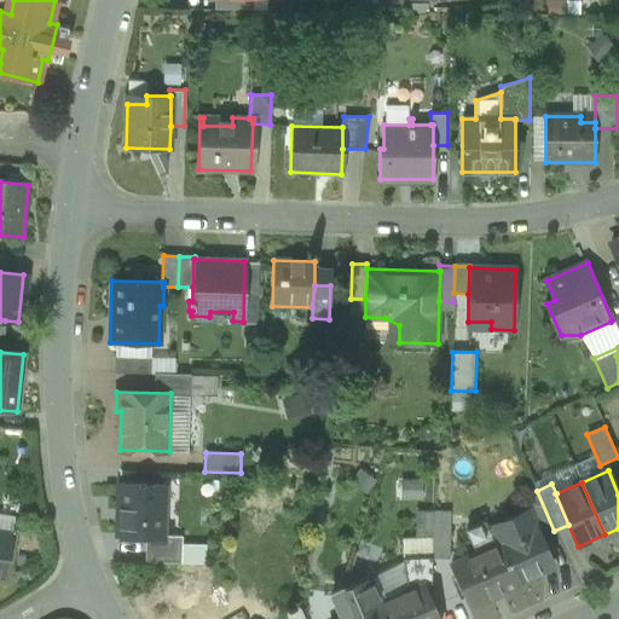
[(166,486),(119,485),(117,538),(146,538),(165,539),(165,536),(166,486)]
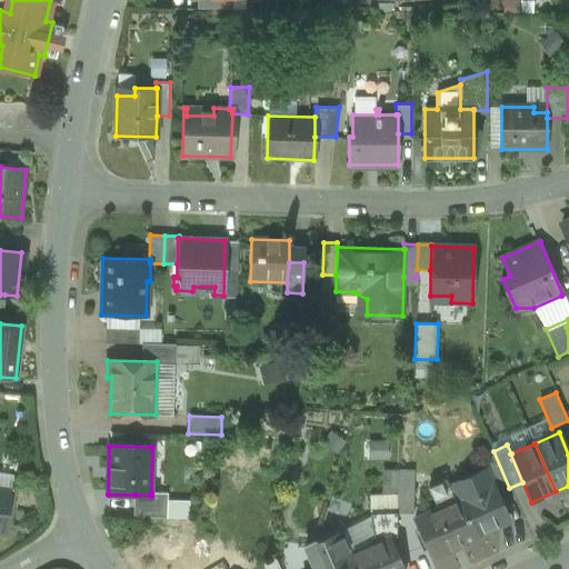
[(366,510),(408,510),(409,467),(378,467),(378,492),(366,492),(366,510)]
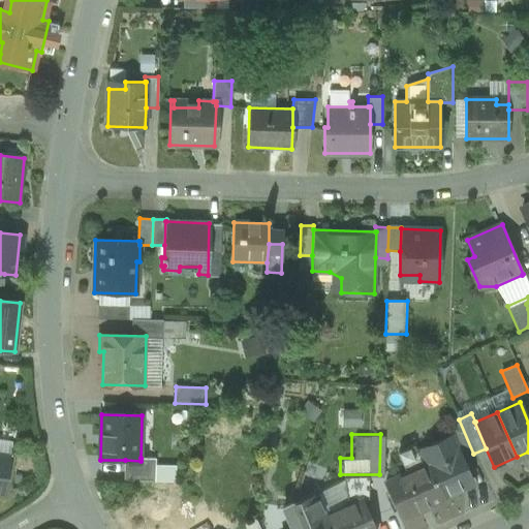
[(450,436),(421,449),(422,452),(428,464),(429,463),(443,497),(472,484),(450,436)]
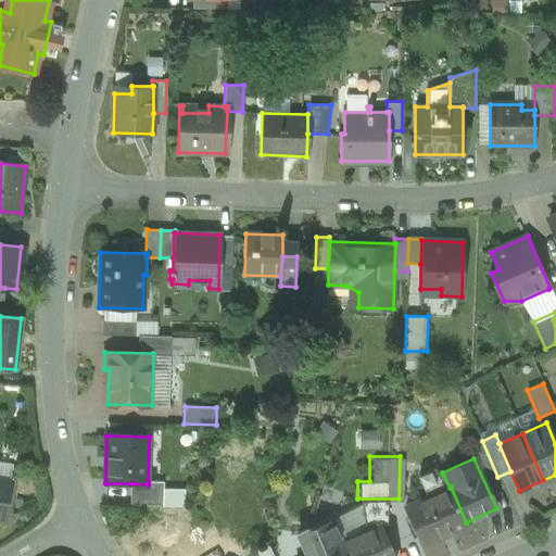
[(12,465),(0,463),(0,517),(4,518),(12,465)]
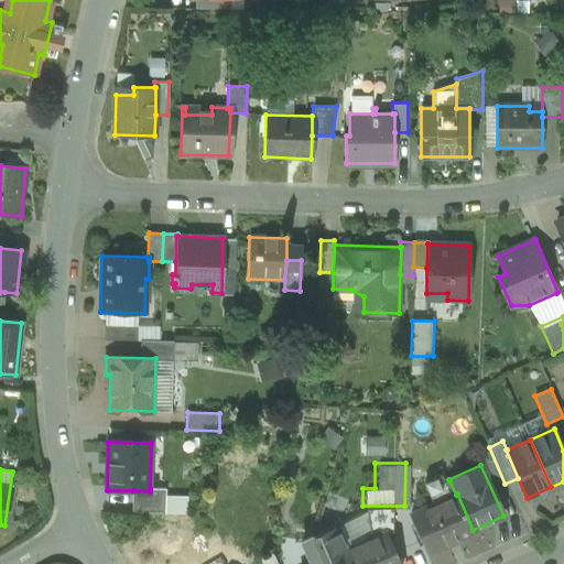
[(441,475),(424,481),(434,503),(410,514),(429,554),(448,545),(447,543),(474,531),(473,530),(457,494),(456,495),(449,481),(445,484),(441,475)]
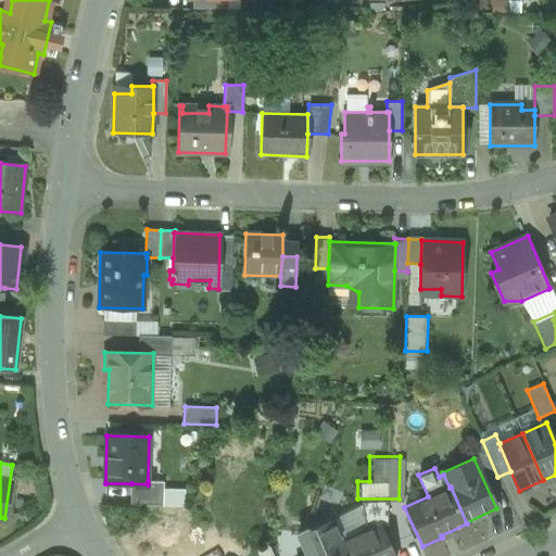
[(163,481),(148,481),(148,484),(131,483),(131,505),(163,506),(163,481)]
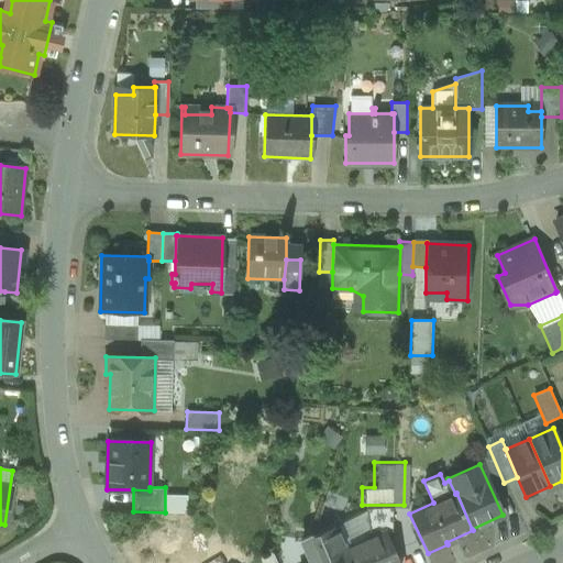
[(119,493),(98,497),(101,510),(121,506),(119,493)]
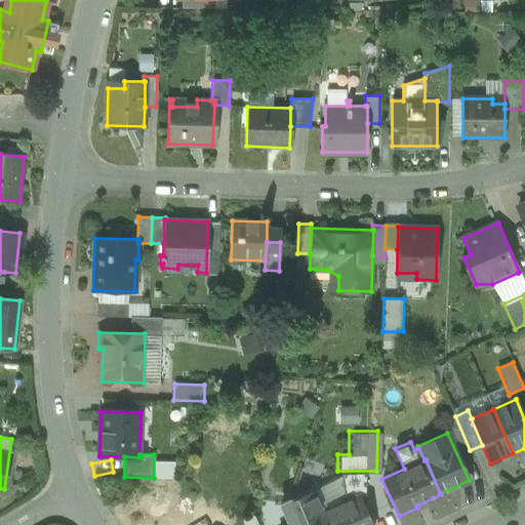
[(341,524),(334,507),(322,513),(312,490),(296,496),(307,519),(309,524),(341,524)]
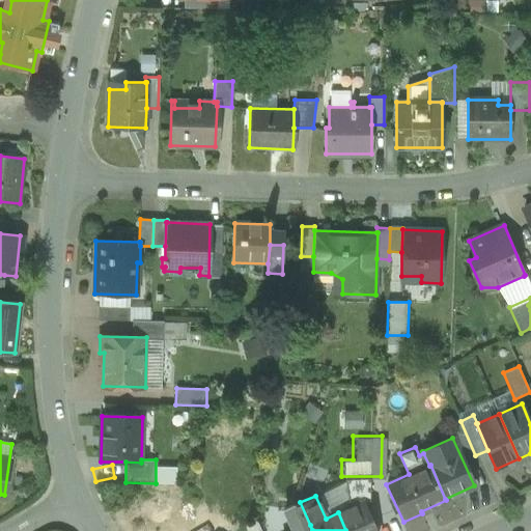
[(376,530),(364,501),(338,512),(345,530),(376,530)]
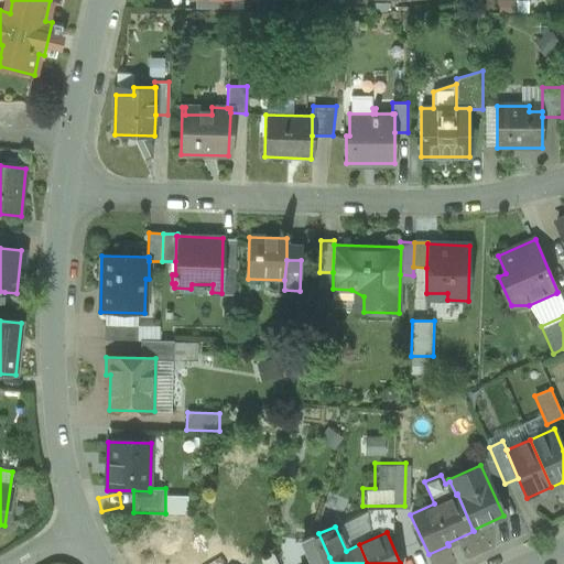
[(318,533),(301,541),(307,555),(313,553),(317,563),(329,557),(318,533)]
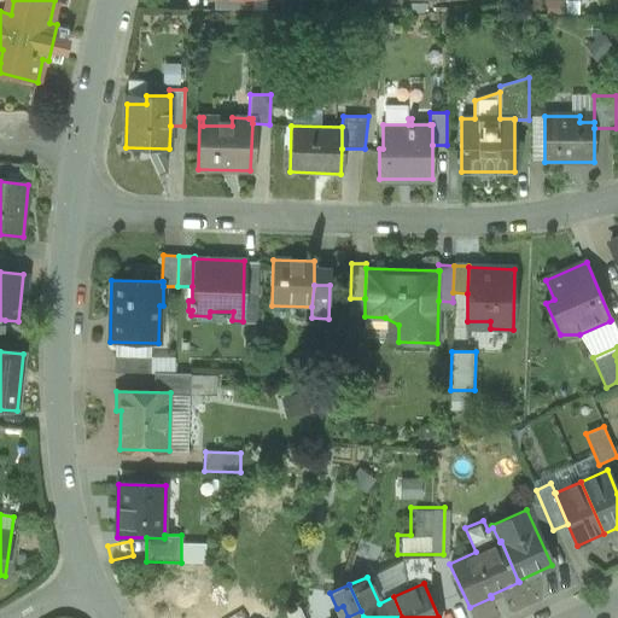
[(318,617),(310,601),(295,608),(298,617),(318,617)]
